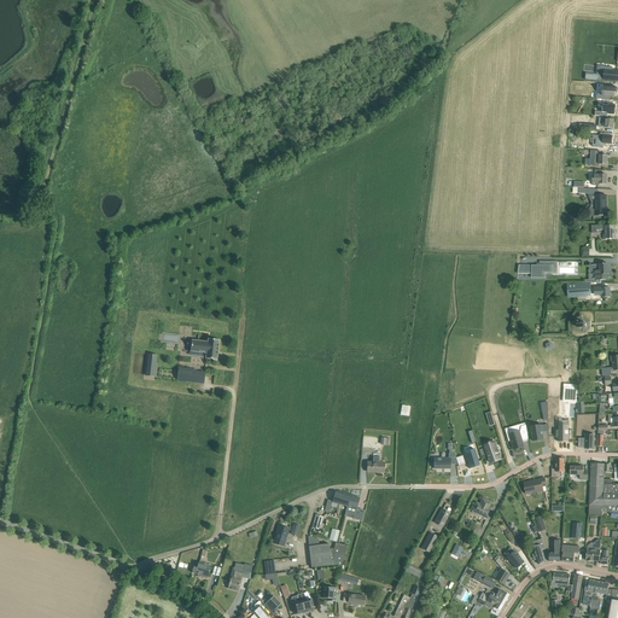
[(617,58),(617,36),(605,35),(604,45),(610,45),(610,44),(612,44),(611,58),(617,58)]
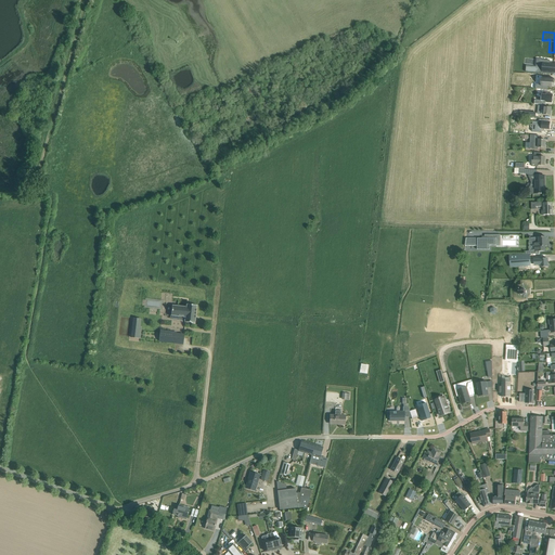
[(541,68),(526,67),(526,72),(543,74),(543,73),(553,74),(553,72),(554,72),(554,64),(554,65),(554,62),(542,61),(541,68)]
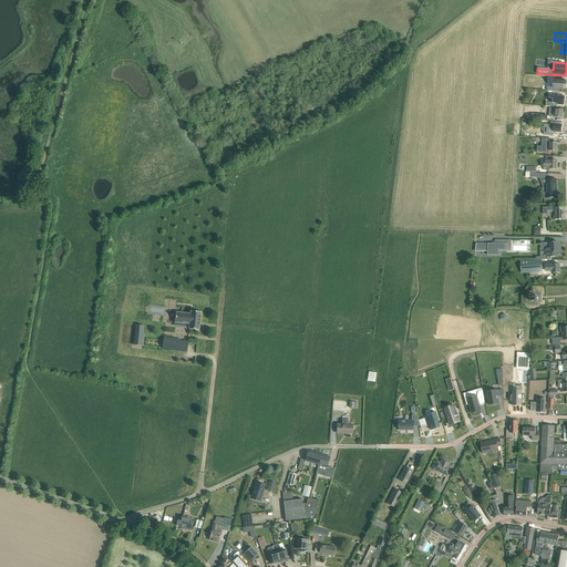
[(547,86),(547,90),(559,92),(559,88),(566,89),(566,81),(554,80),(553,86),(547,86)]
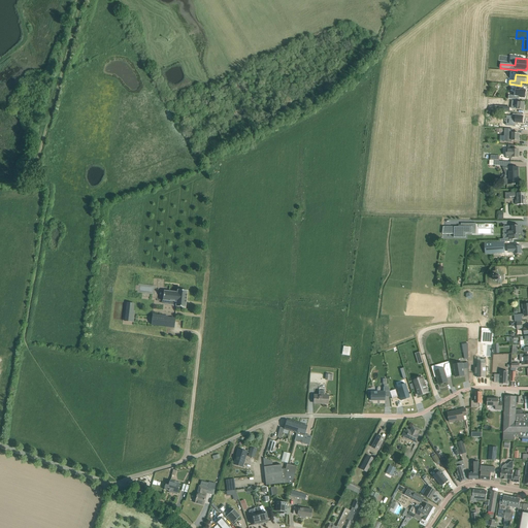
[(509,96),(508,99),(513,99),(515,100),(516,97),(520,98),(520,97),(526,98),(526,90),(520,90),(520,91),(516,90),(516,96),(509,96)]
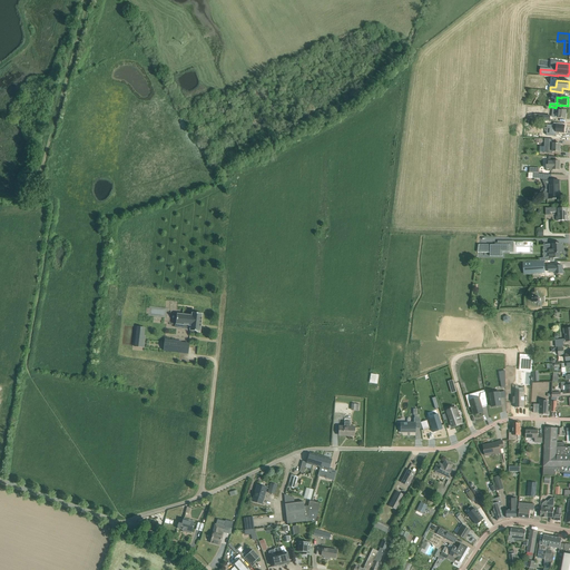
[(553,109),(552,117),(558,118),(566,118),(567,110),(559,110),(553,109)]
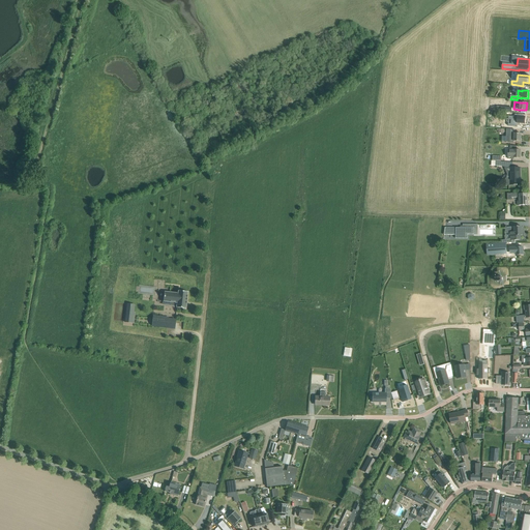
[(502,137),(502,142),(506,142),(514,143),(514,141),(521,141),(522,134),(516,134),(516,129),(506,128),(506,137),(502,137)]
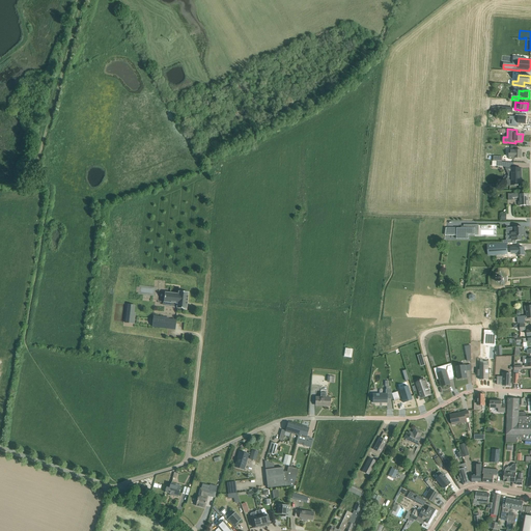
[(509,159),(515,160),(515,158),(521,159),(522,150),(518,149),(519,146),(511,145),(511,155),(509,154),(509,159)]
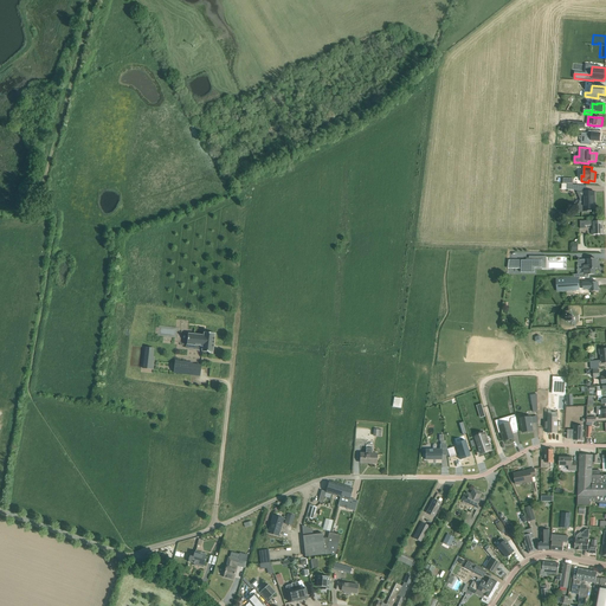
[(578,192),(578,193),(580,199),(584,199),(584,205),(581,205),(580,206),(579,207),(579,208),(580,210),(580,211),(582,211),(584,211),(591,211),(591,212),(592,212),(592,211),(594,211),(594,200),(594,192),(584,192),(578,192)]
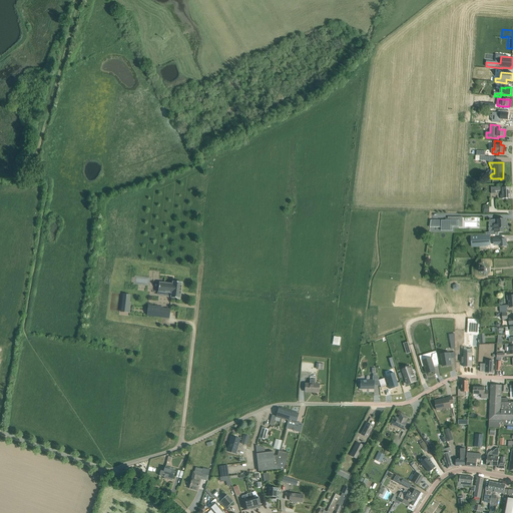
[(502,186),(491,187),(491,193),(495,193),(495,191),(503,190),(503,194),(501,194),(501,198),(511,198),(511,187),(502,187),(502,186)]
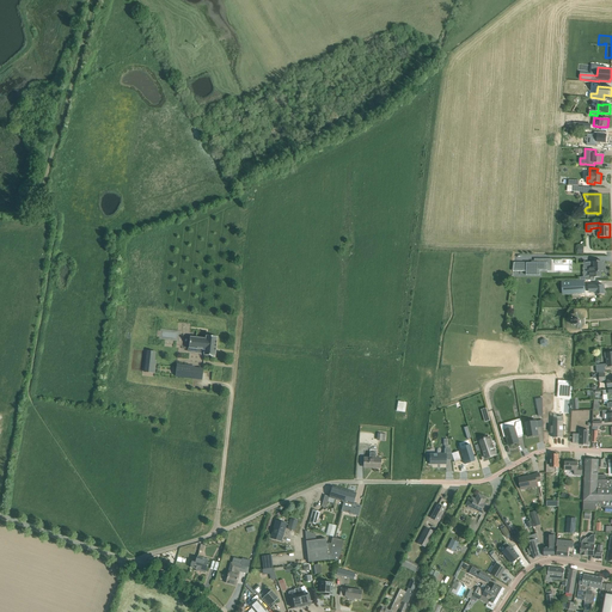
[(540,270),(548,270),(548,261),(552,261),(552,258),(534,258),(534,263),(514,263),(513,271),(526,271),(526,275),(540,275),(540,270)]
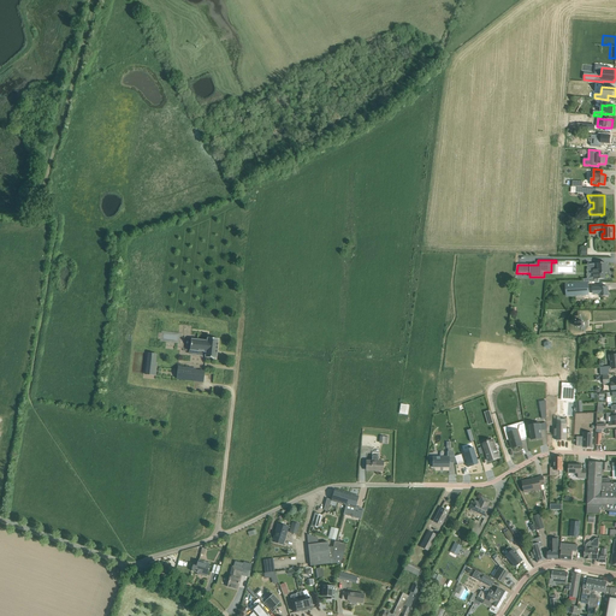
[(590,279),(590,282),(599,282),(599,279),(605,278),(605,273),(608,273),(606,264),(603,264),(603,262),(602,262),(602,264),(598,264),(590,265),(591,270),(593,270),(593,279),(590,279)]
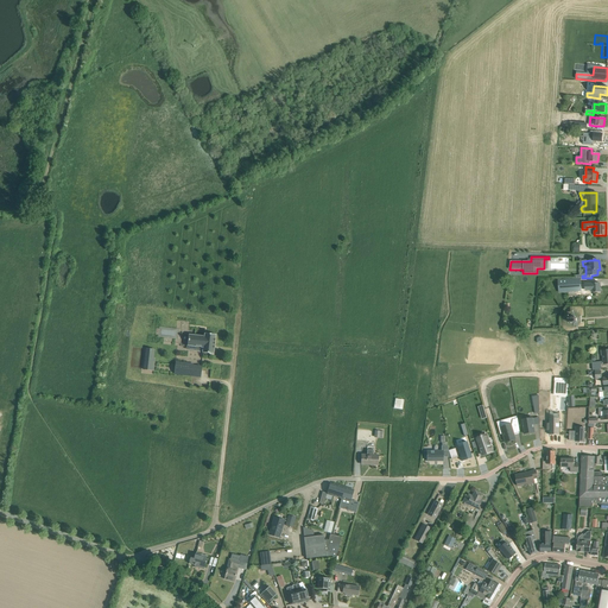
[(581,278),(558,279),(559,292),(593,291),(593,292),(601,292),(600,283),(582,284),(581,278)]
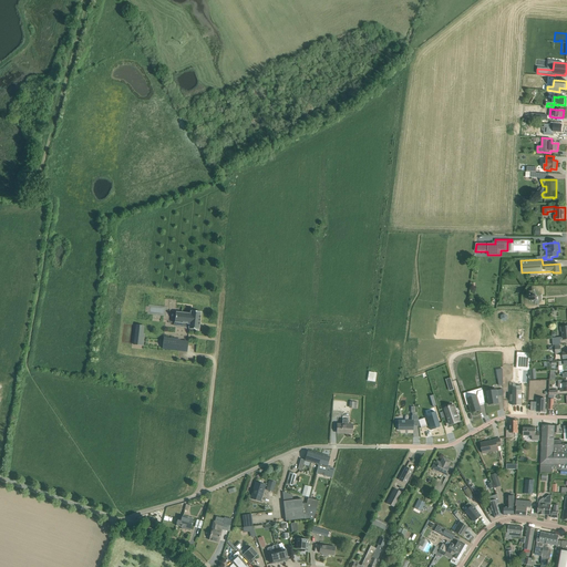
[(189,329),(199,330),(202,312),(191,311),(191,313),(176,312),(175,322),(189,323),(189,329)]
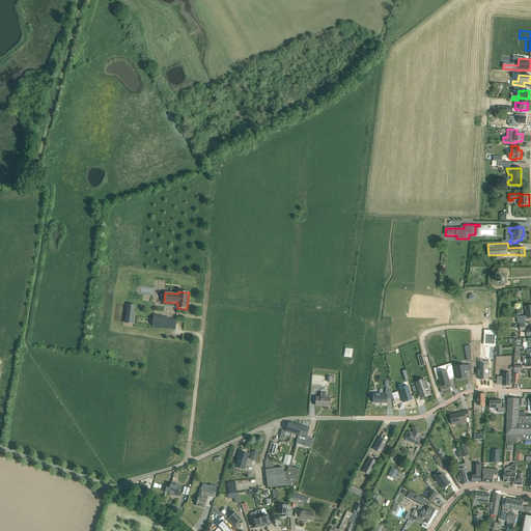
[(530,305),(525,306),(525,311),(526,310),(527,315),(518,316),(518,324),(526,323),(525,318),(530,317),(530,305)]
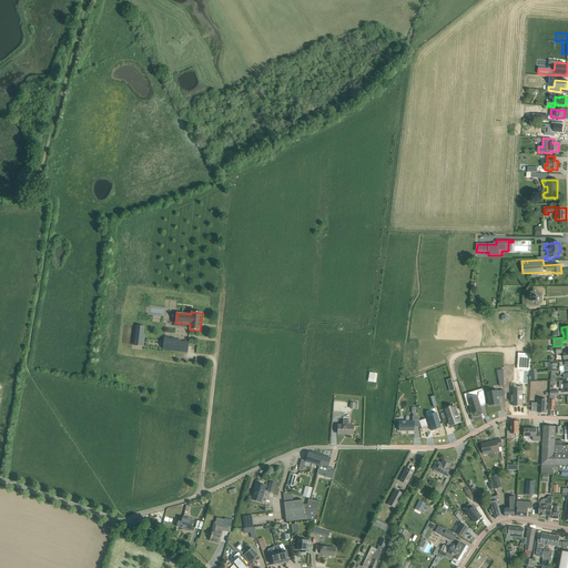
[(140,330),(137,330),(134,345),(143,346),(144,335),(139,334),(140,330)]
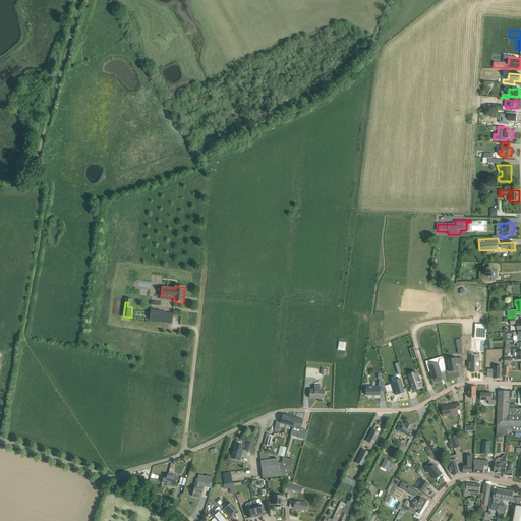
[(150,320),(172,323),(173,315),(151,312),(150,320)]
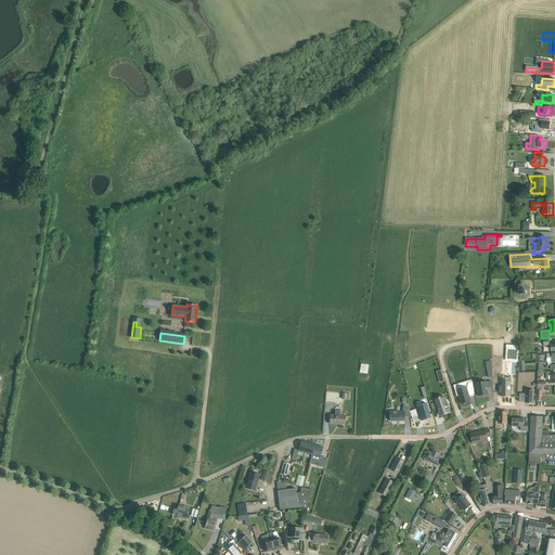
[(507,348),(506,360),(518,361),(519,349),(507,348)]
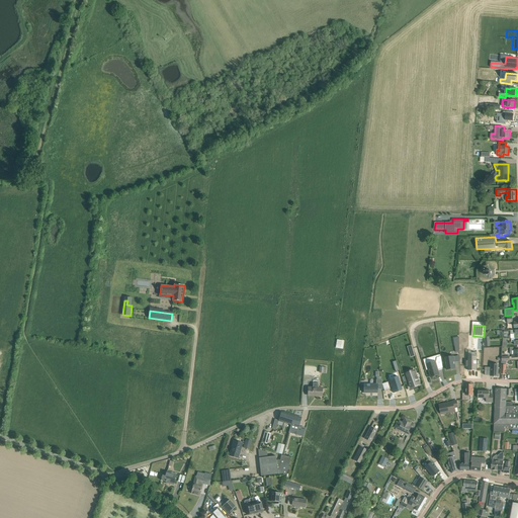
[(335,339),(334,351),(341,352),(343,340),(335,339)]
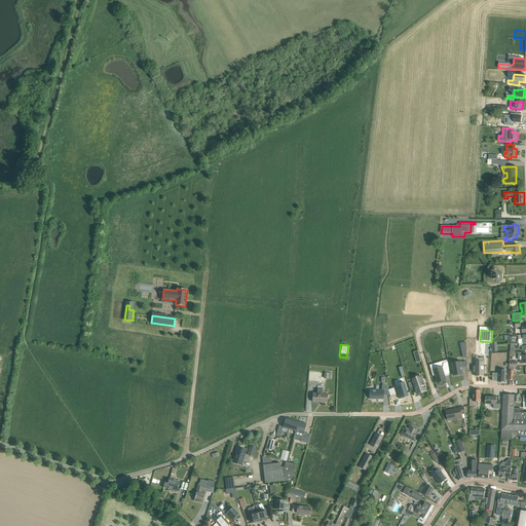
[(474,366),(474,372),(476,372),(476,376),(484,376),(484,359),(476,359),(476,366),(474,366)]
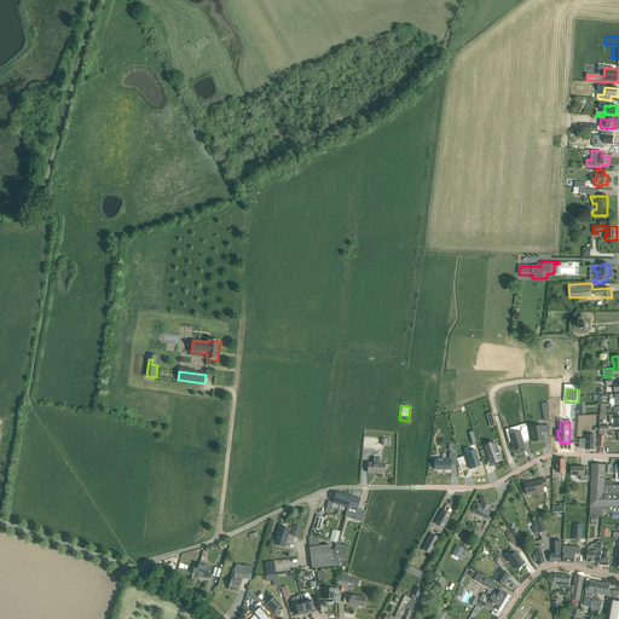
[(521,432),(510,435),(513,441),(515,450),(525,447),(524,443),(526,441),(530,440),(527,426),(522,427),(521,432)]
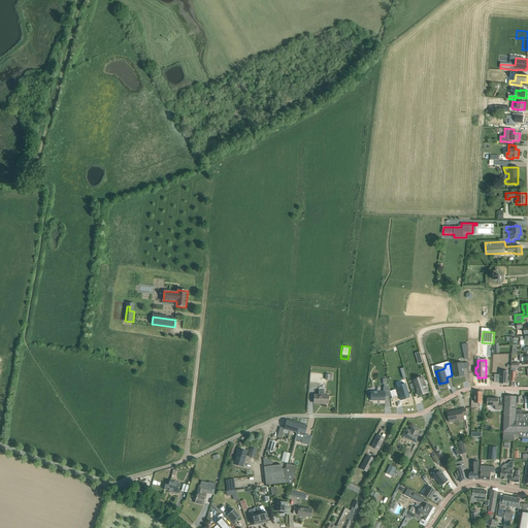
[(463,363),(454,365),(456,376),(464,375),(463,363)]
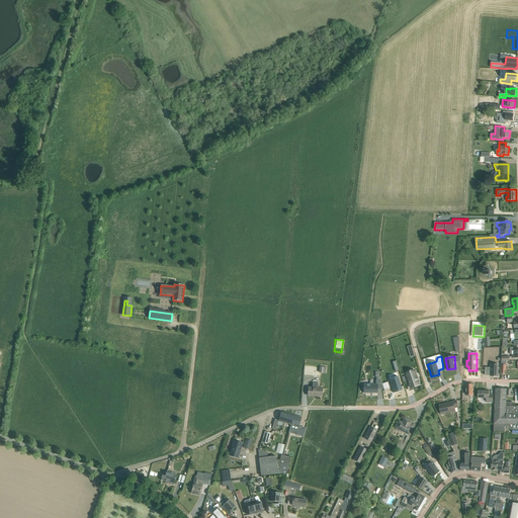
[(499,364),(492,364),(492,370),(486,370),(486,375),(491,375),(491,376),(498,376),(499,364)]
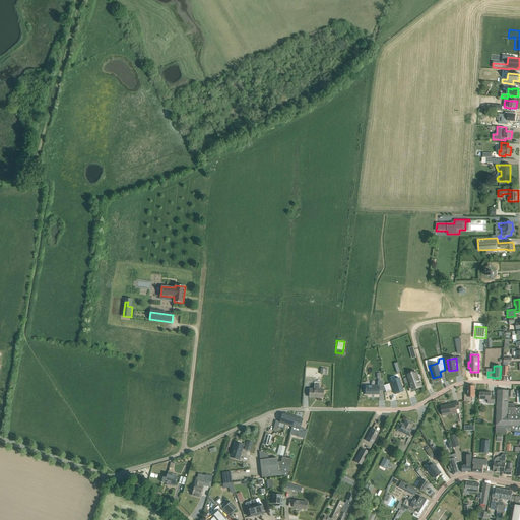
[(416,372),(408,375),(412,389),(421,386),(416,372)]
